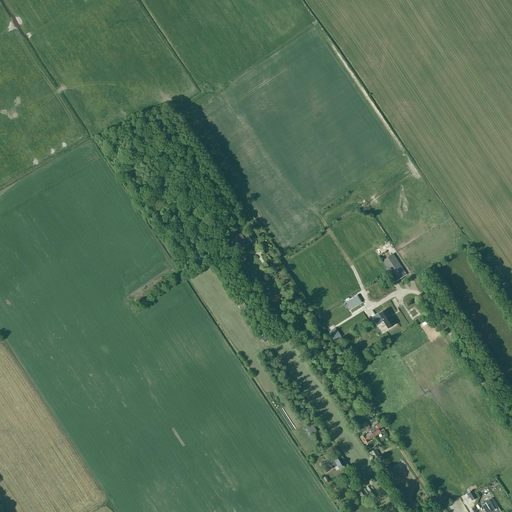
[(249,232),(244,236),(242,233),(235,238),(235,239),(231,241),(235,248),(240,245),(239,244),(245,239),(247,238),(249,242),(253,239),(249,232)]
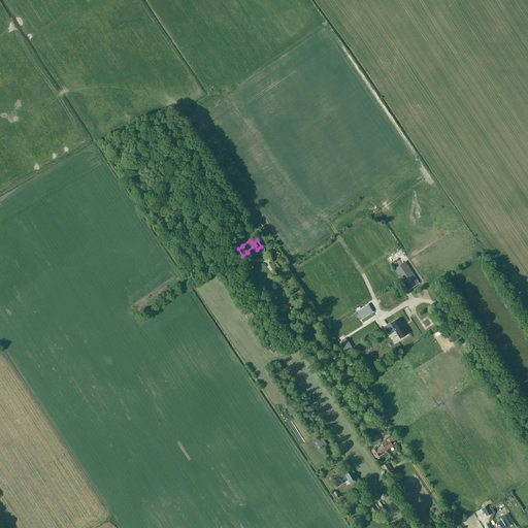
[(405,262),(394,268),(408,290),(419,283),(405,262)]
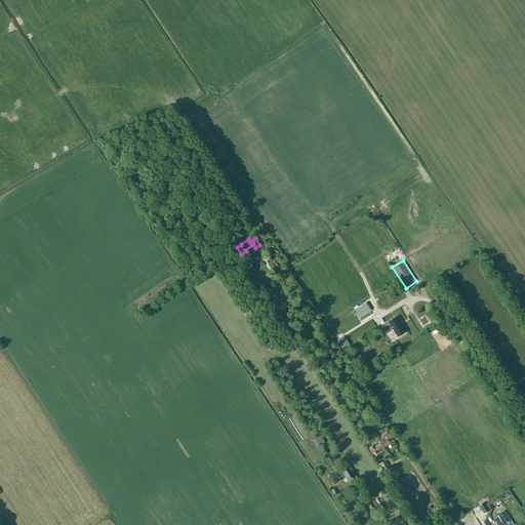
[(401,290),(389,297),(392,304),(404,296),(401,290)]
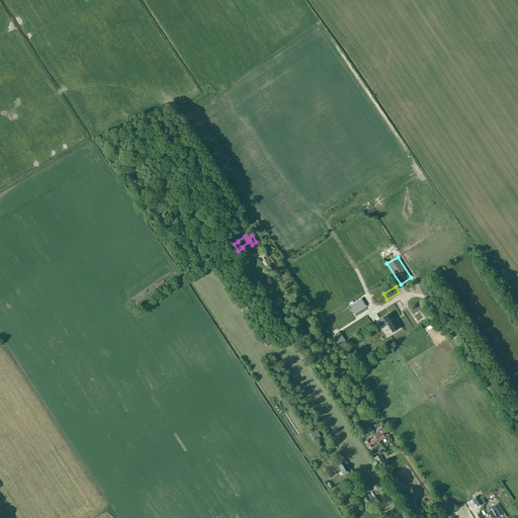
[(409,317),(415,325),(426,318),(423,312),(417,316),(415,313),(409,317)]
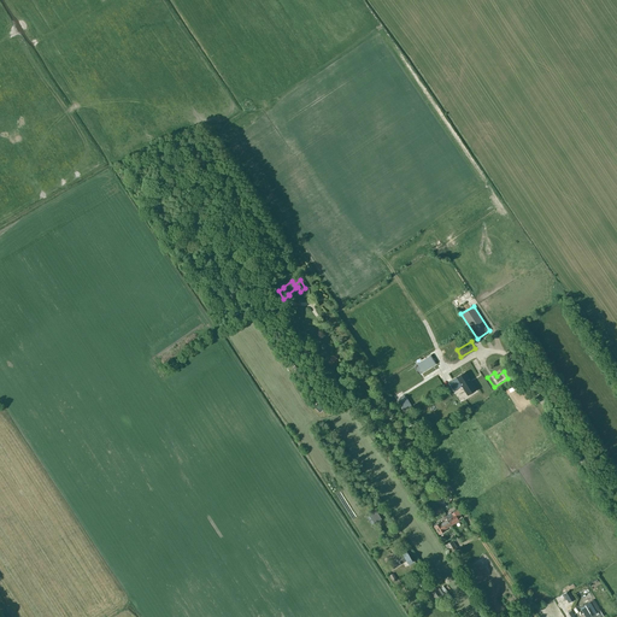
[(476,389),(465,372),(448,382),(453,391),(462,386),(468,395),(476,389)]
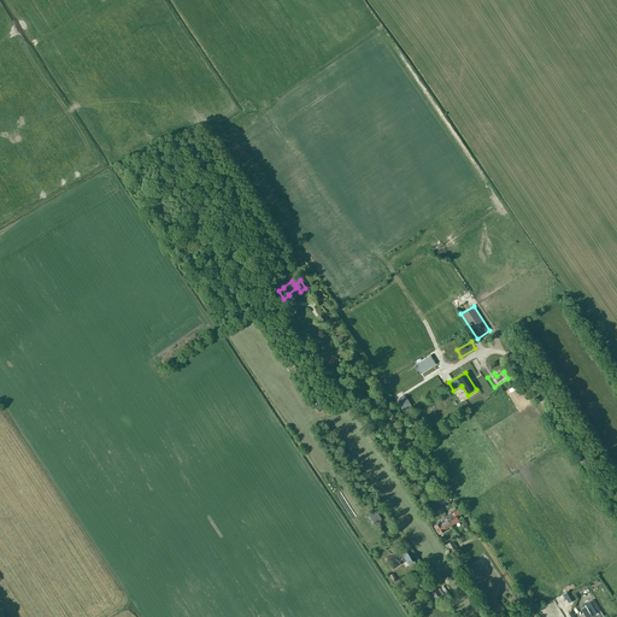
[(447,519),(451,526),(459,521),(458,519),(462,517),(457,510),(451,513),(453,516),(447,519)]
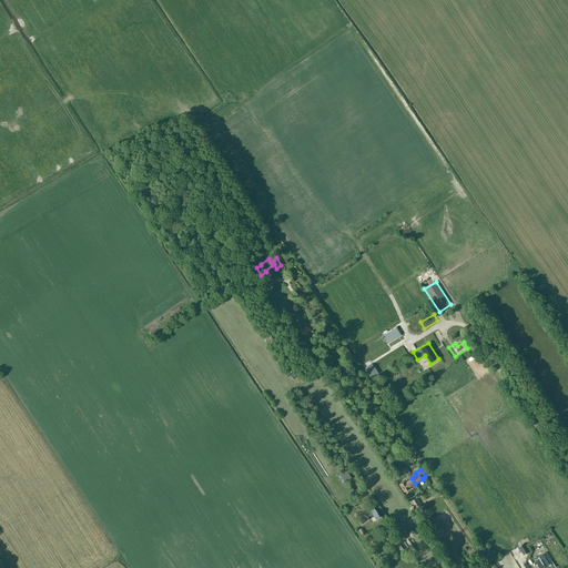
[(415,484),(412,478),(406,482),(405,480),(399,485),(404,492),(407,490),(409,488),(409,487),(415,484)]
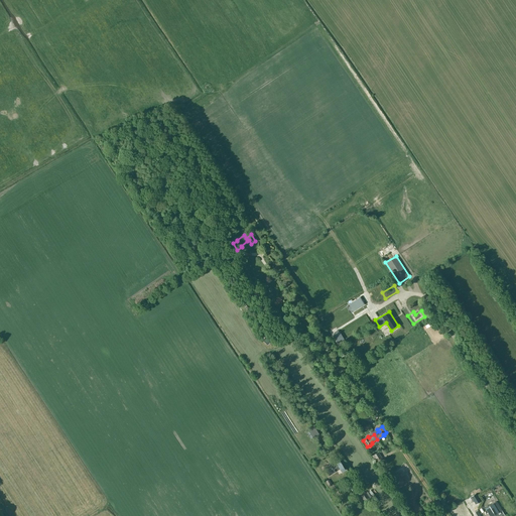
[(372,456),(377,464),(383,461),(378,453),(372,456)]
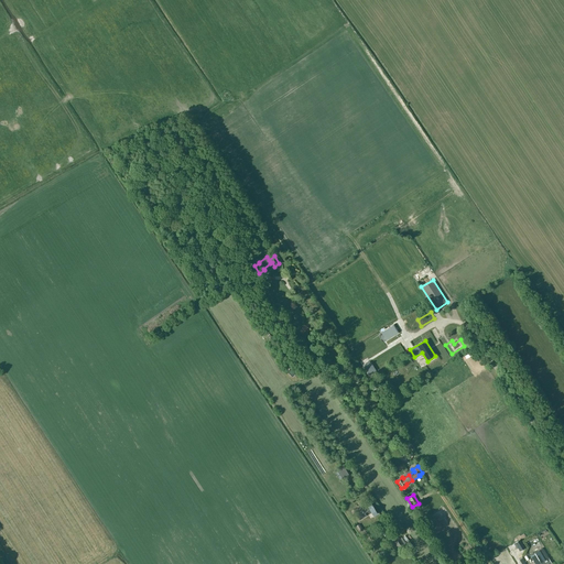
[(367,516),(371,512),(373,516),(378,513),(370,501),(361,507),(367,516)]
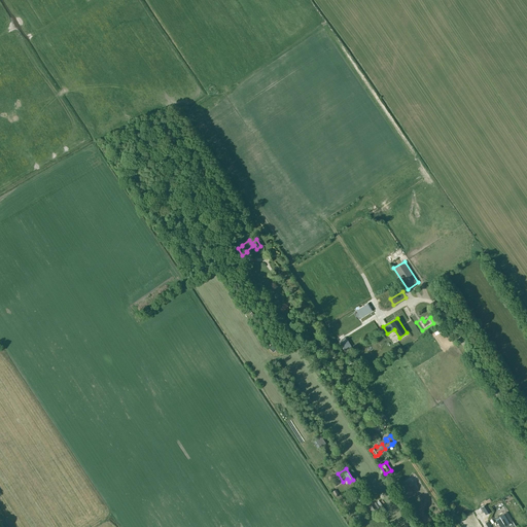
[(334,479),(338,485),(343,482),(338,473),(332,478),(334,479)]
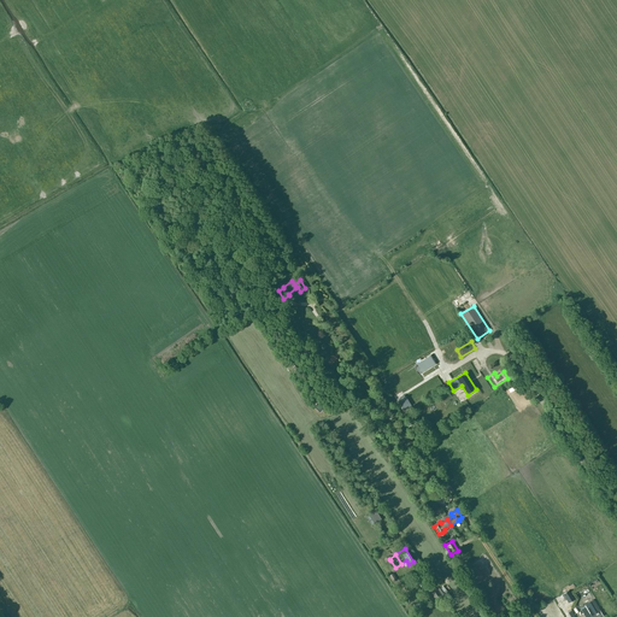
[(436,600),(441,597),(438,589),(432,593),(436,600)]
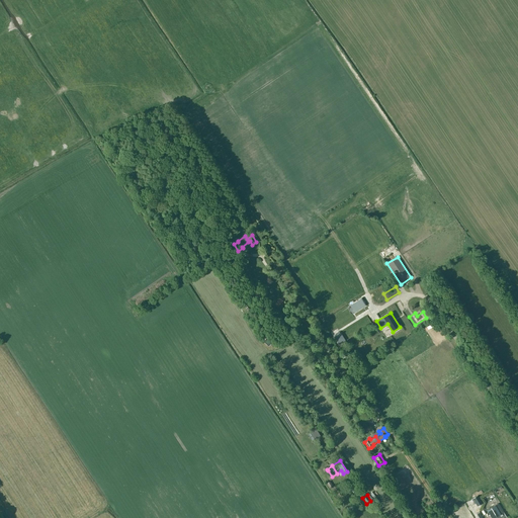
[(478,495),(472,499),(477,506),(483,502),(478,495)]
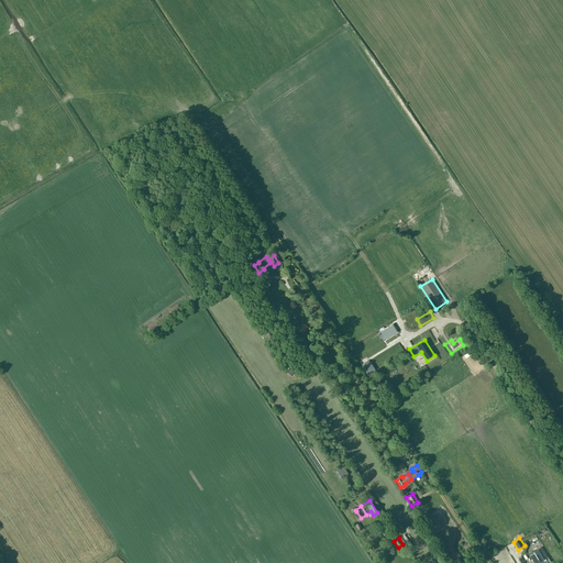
[(541,548),(530,554),(534,562),(549,562),(551,562),(541,548)]
